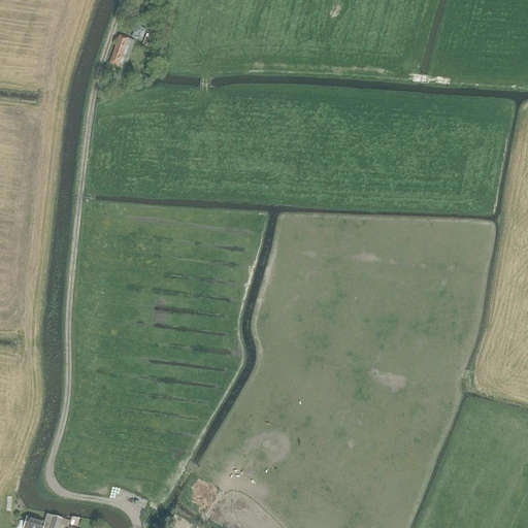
[(136,22),(131,37),(141,40),(144,30),(140,28),(141,23),(136,22)]
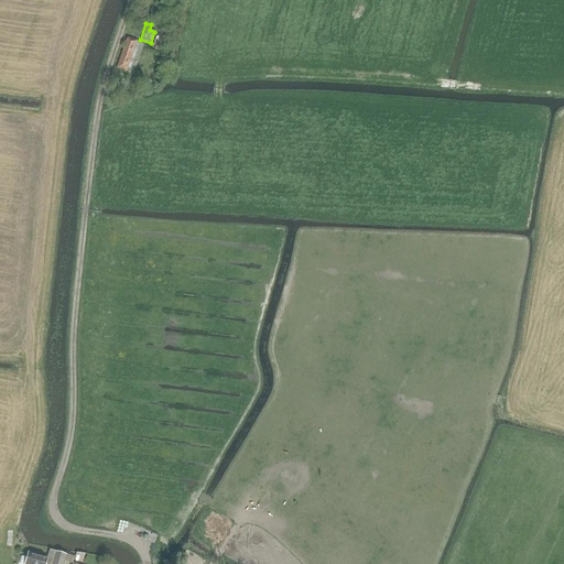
[(143,44),(127,39),(116,68),(132,74),(143,44)]
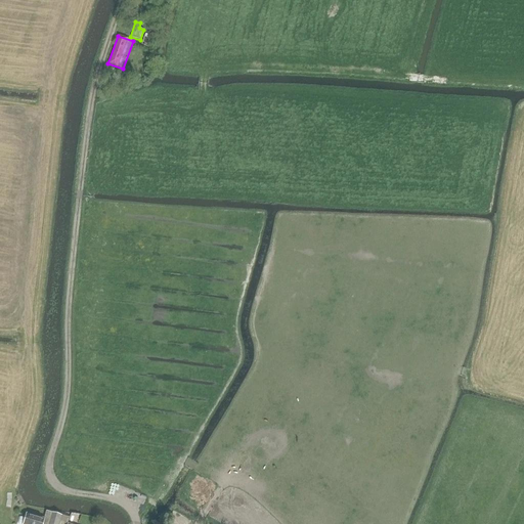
[(141,45),(147,47),(150,38),(144,36),(141,45)]
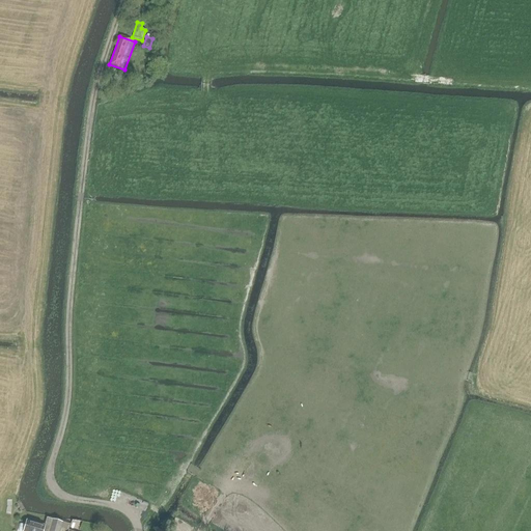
[(150,64),(147,63),(145,73),(150,74),(154,63),(150,62),(150,64)]
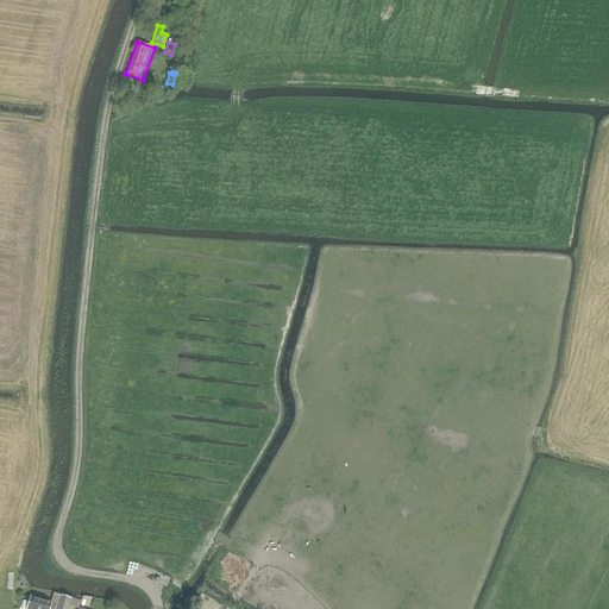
[(67,608),(70,600),(54,594),(50,603),(38,600),(39,596),(32,595),(31,597),(30,597),(29,603),(23,602),(19,608),(67,608)]
